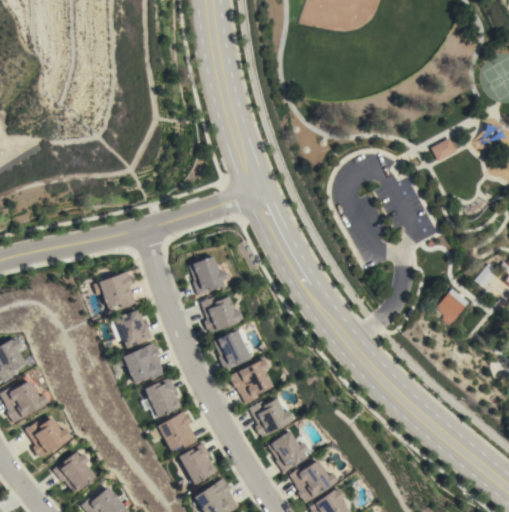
[(439,161),(432,148),(450,137),(457,151),(439,161)]
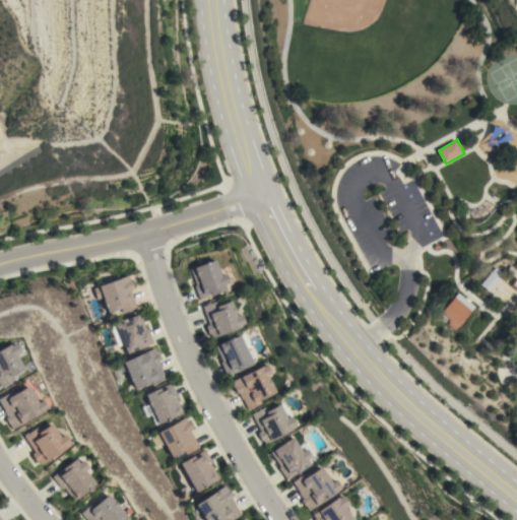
[(223,276),(228,274),(231,282),(227,284),(229,289),(202,300),(196,285),(198,284),(193,269),(217,260),(223,276)]
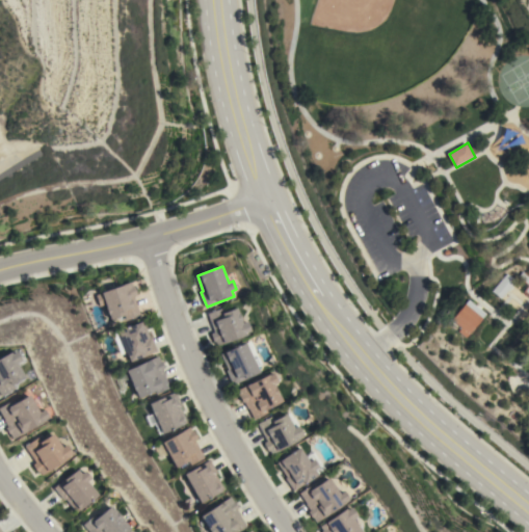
[(504,299),(495,291),(509,273),(519,281),(504,299)]
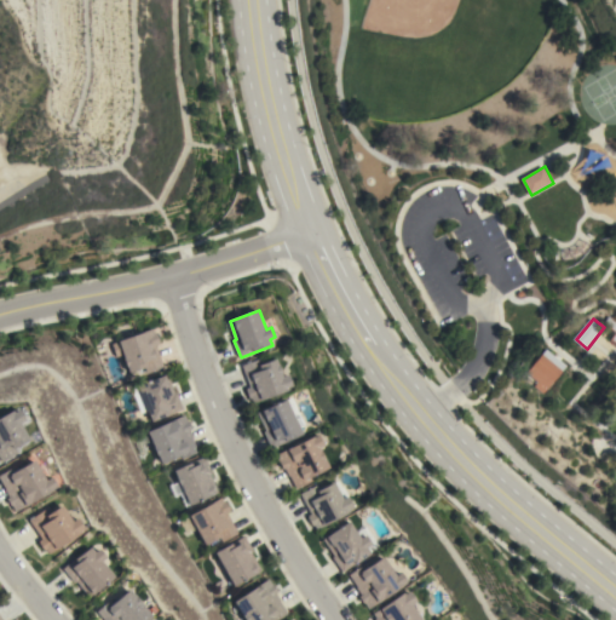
[(130,367),(128,367),(126,357),(121,340),(155,328),(156,333),(159,333),(162,344),(159,345),(166,367),(149,373),(148,367),(132,373),(130,367)]
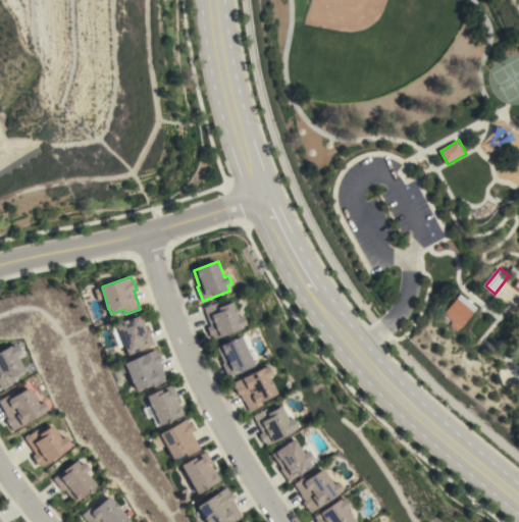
[(479,308),(459,331),(452,325),(455,321),(446,313),(462,294),(479,308)]
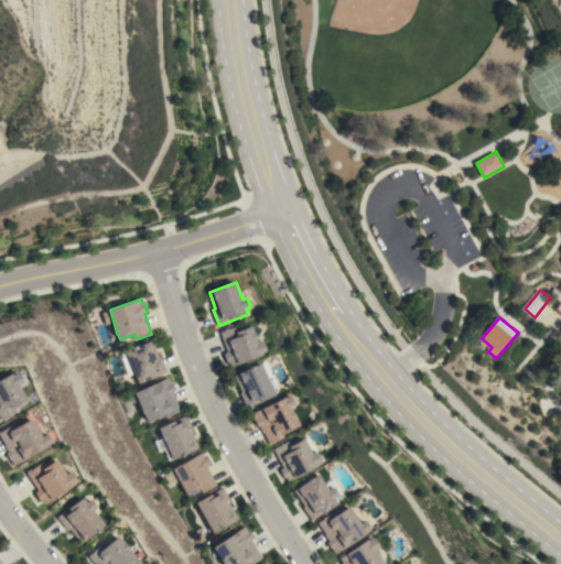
[(255,332),(256,332),(258,339),(259,343),(263,340),(268,351),(262,353),(263,356),(233,367),(232,361),(228,362),(225,354),(229,353),(222,333),(237,327),(239,332),(252,326),(255,332)]
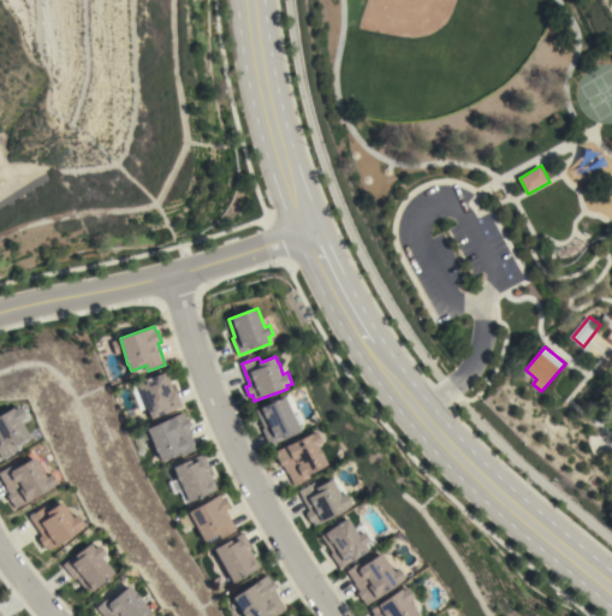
[(149,408),(143,410),(134,386),(168,372),(176,390),(178,390),(184,407),(153,419),(149,408)]
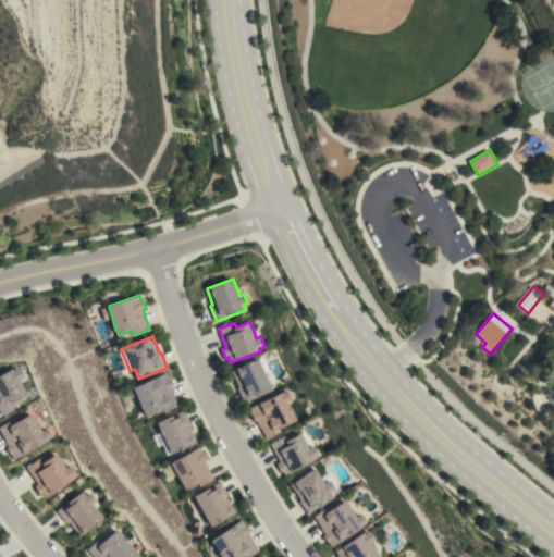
[(238,388),(241,387),(233,371),(259,358),(265,369),(269,367),(275,382),(271,384),(274,390),(246,403),(238,388)]
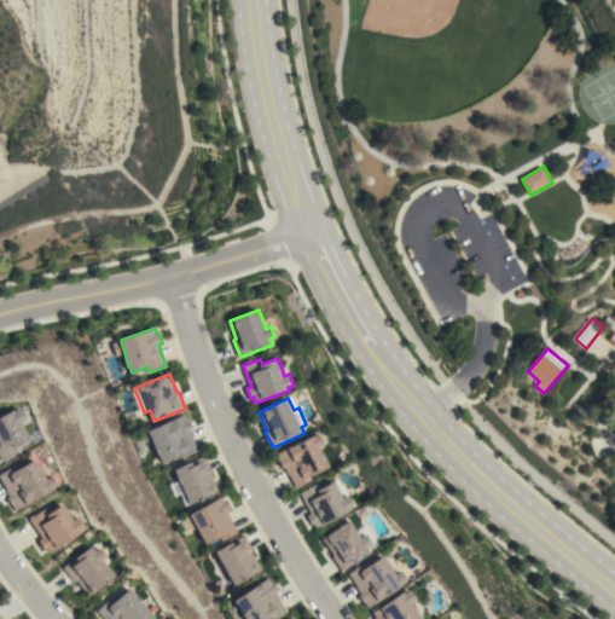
[(0,417),(13,410),(15,411),(19,409),(25,420),(21,422),(30,439),(16,447),(19,452),(4,461),(0,455),(0,417)]
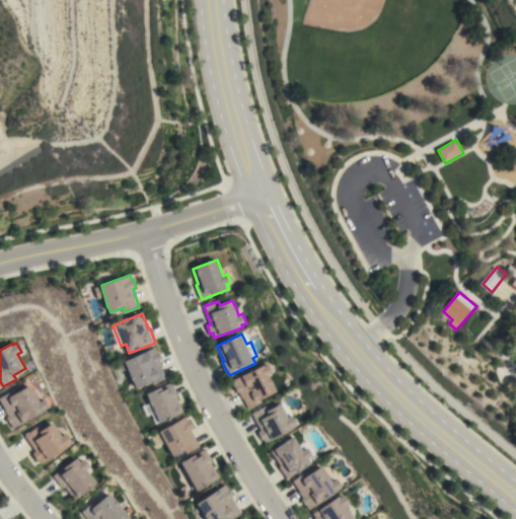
[(134,381),(131,374),(126,361),(157,347),(159,353),(160,352),(163,359),(161,360),(164,366),(163,367),(168,378),(155,384),(153,381),(138,388),(134,381)]
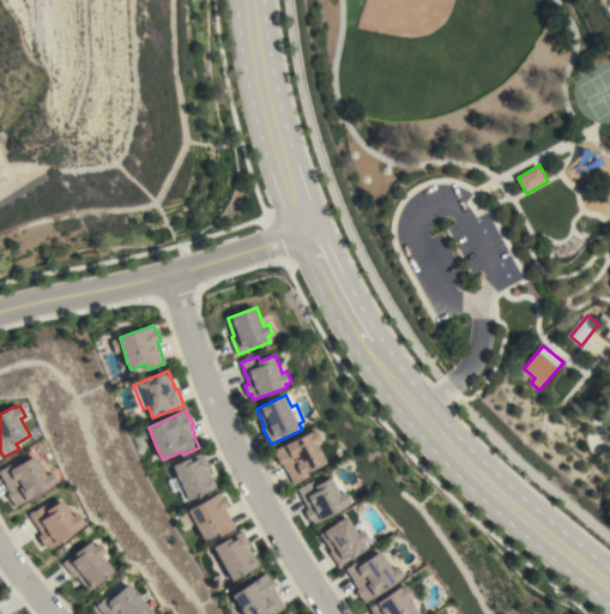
[(289,471),(288,471),(284,463),(282,464),(275,450),(312,432),(313,433),(316,431),(321,440),(318,443),(327,463),(309,473),(312,476),(296,485),(289,471)]
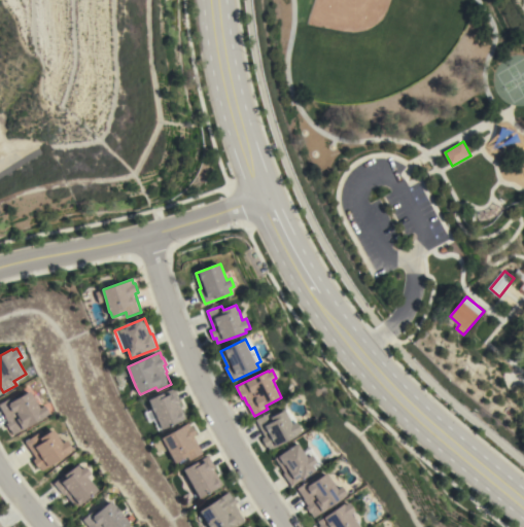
[(182,401),(180,402),(187,419),(163,429),(155,412),(154,413),(151,406),(152,406),(149,399),(176,387),(182,401)]
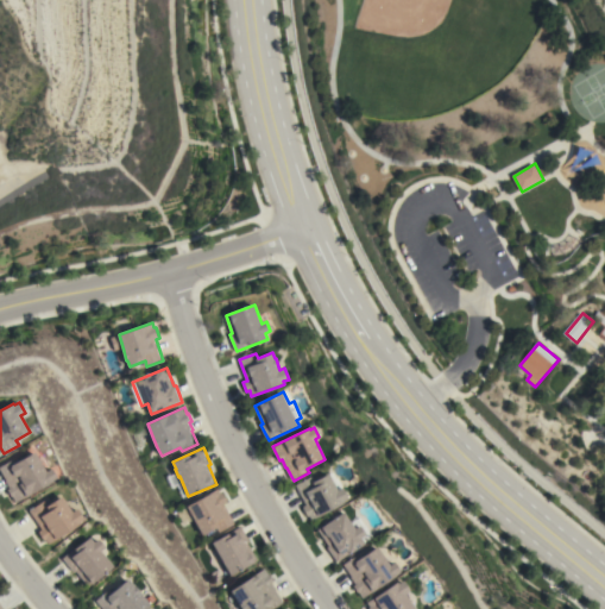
[(56,477),(51,481),(52,482),(18,502),(13,496),(12,497),(8,490),(11,488),(6,481),(7,481),(0,468),(14,458),(17,463),(35,452),(45,471),(50,469),(56,477)]
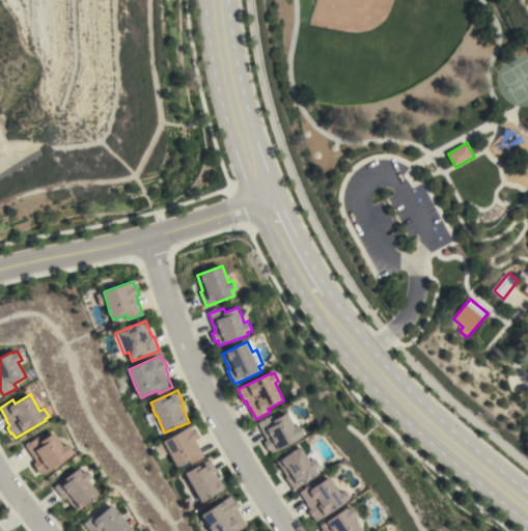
[(258,423),(273,415),(275,419),(293,411),(305,435),(301,437),(302,439),(274,453),(271,449),(270,450),(266,442),(268,440),(258,423)]
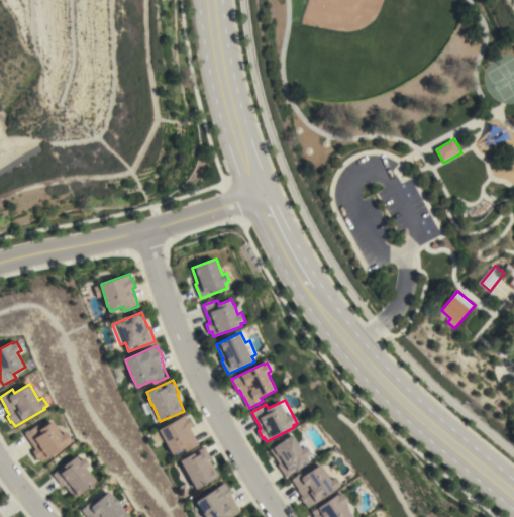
[(167,442),(159,445),(157,445),(155,440),(151,436),(151,435),(151,434),(160,429),(187,415),(189,418),(190,418),(190,419),(191,418),(195,426),(192,427),(201,444),(187,451),(185,448),(174,454),(167,442)]
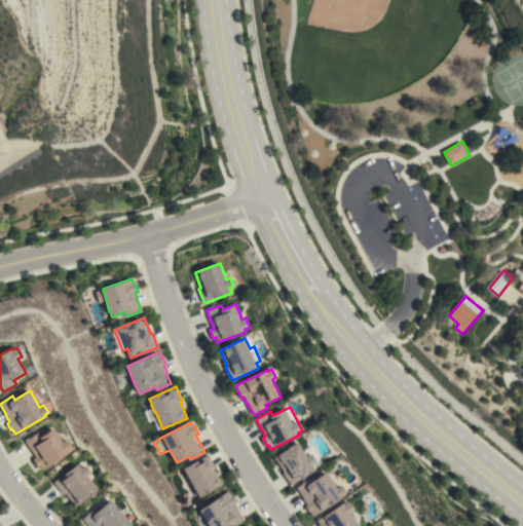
[(62,442),(66,439),(72,448),(68,451),(69,452),(43,470),(40,466),(39,467),(39,466),(38,466),(33,459),(37,457),(26,441),(39,433),(41,437),(52,428),(62,442)]
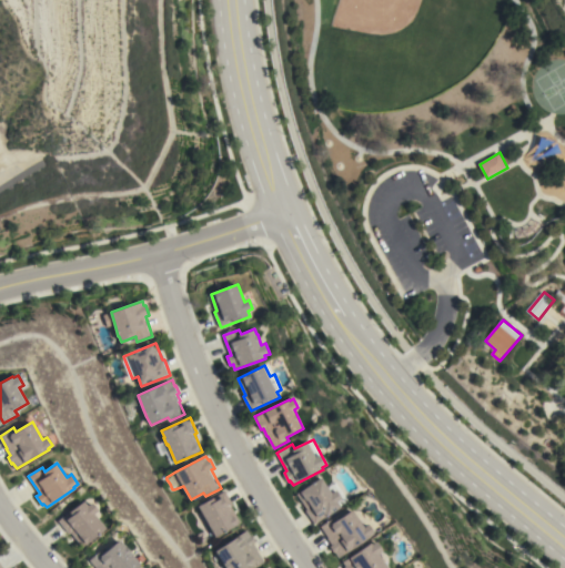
[(306,510),(309,509),(298,494),(322,477),(329,486),(338,480),(350,499),(341,505),(342,506),(316,525),(306,510)]
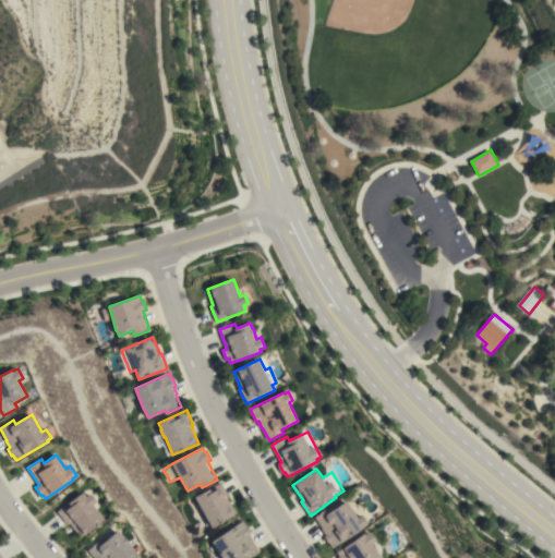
[(231,496),(229,497),(238,513),(213,528),(195,497),(222,482),(231,496)]
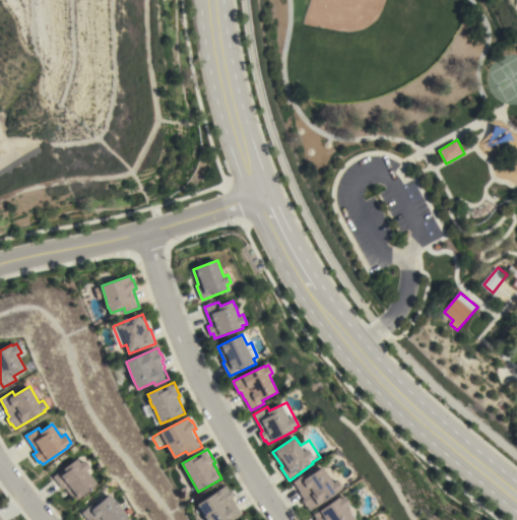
[(65,488),(64,489),(54,476),(76,459),(79,463),(83,460),(89,467),(85,470),(97,484),(76,501),(65,488)]
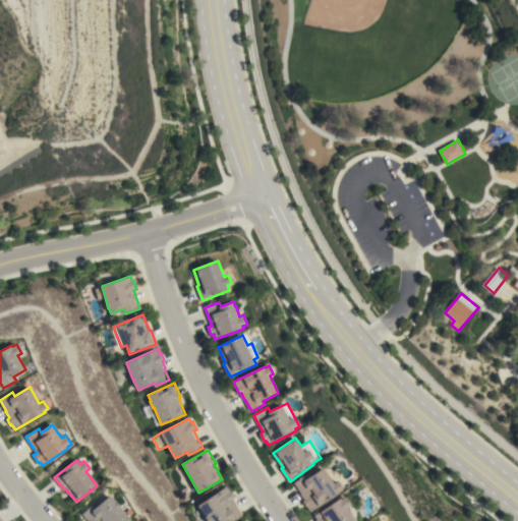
[(311,512),(308,507),(307,507),(303,501),(305,500),(301,494),(302,493),(295,482),(306,475),(308,478),(324,467),(335,483),(339,480),(344,488),(340,491),(340,493),(311,512)]
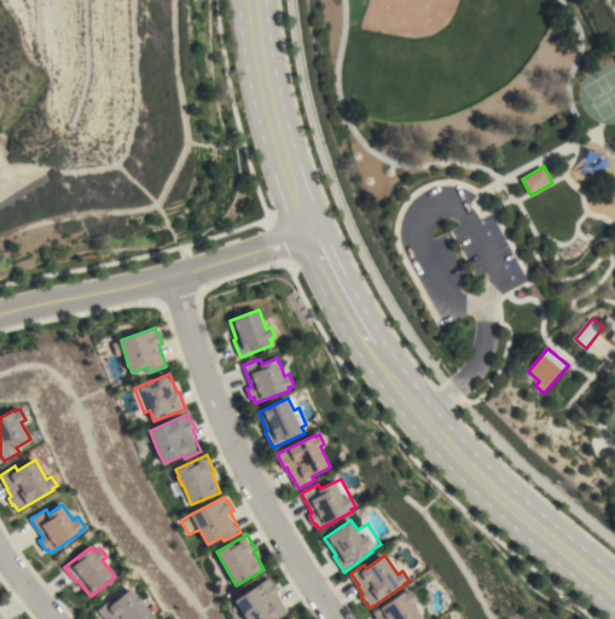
[(274,583),(276,583),(279,590),(277,593),(290,612),(278,618),(272,618),(270,618),(247,618),(244,614),(245,614),(236,600),(271,577),(274,583)]
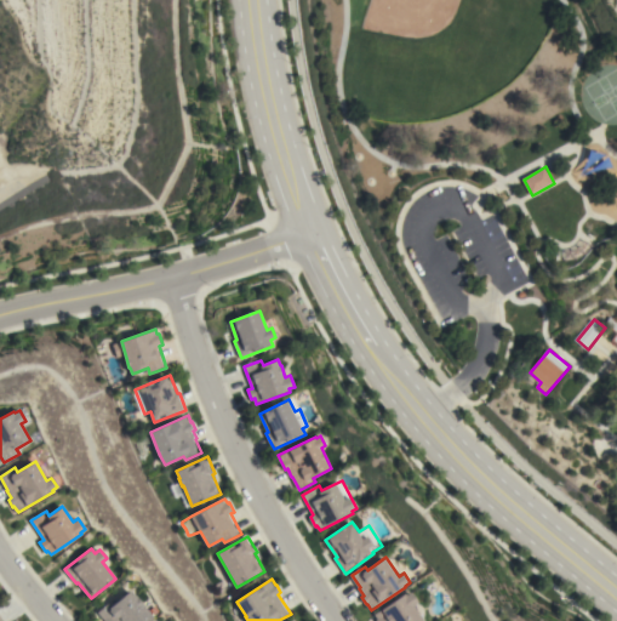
[(154,617),(149,620),(106,620),(98,611),(112,600),(114,604),(131,590),(154,617)]
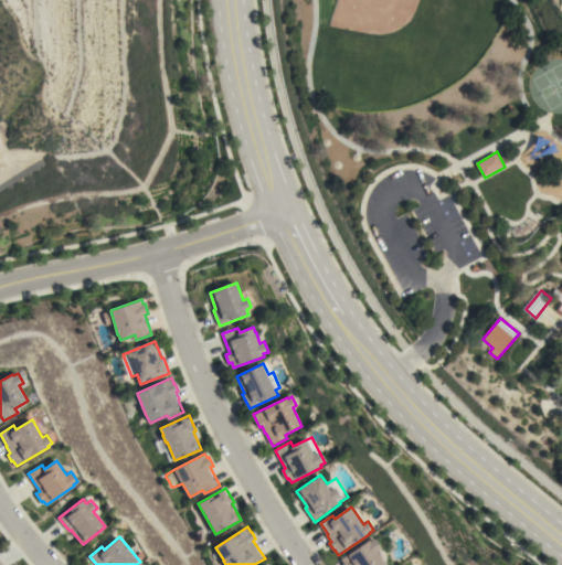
[(343,564),(345,563),(342,558),(370,540),(371,541),(375,539),(382,547),(378,551),(388,564),(343,564)]
